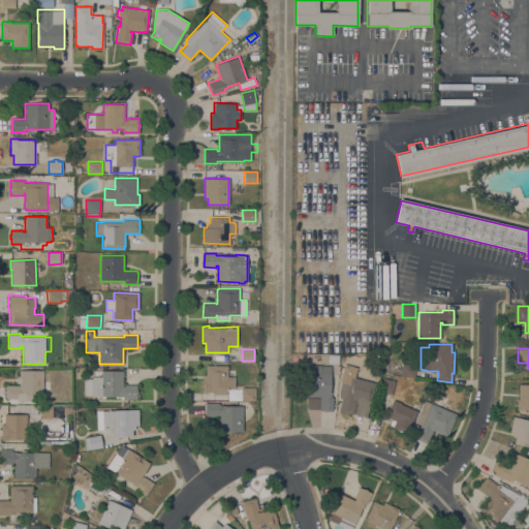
[(338,353),(338,363),(328,363),(328,353),(338,353)]
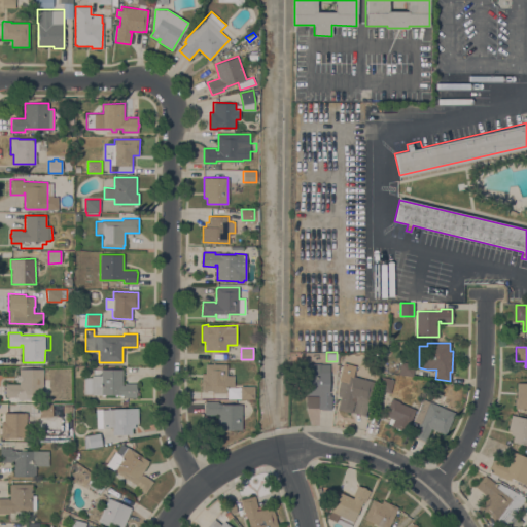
[(413,376),(398,374),(400,361),(415,363),(413,376)]
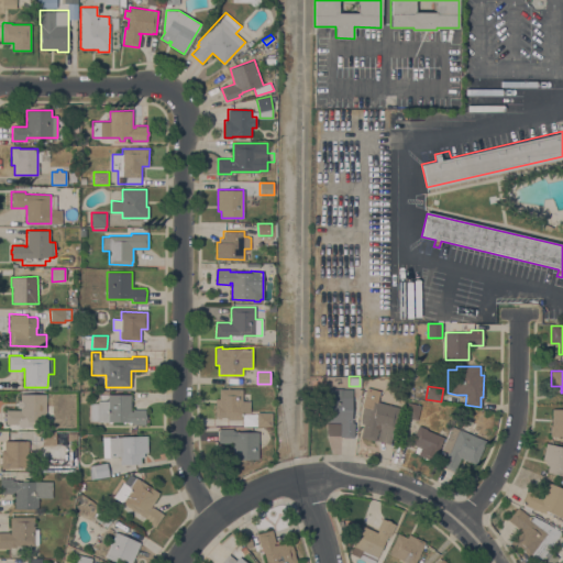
[(367,387),(381,390),(377,401),(400,407),(395,429),(394,429),(389,445),(376,442),(381,427),(379,427),(375,441),(360,437),(363,426),(361,426),(361,423),(359,422),(363,407),(362,406),(367,387)]
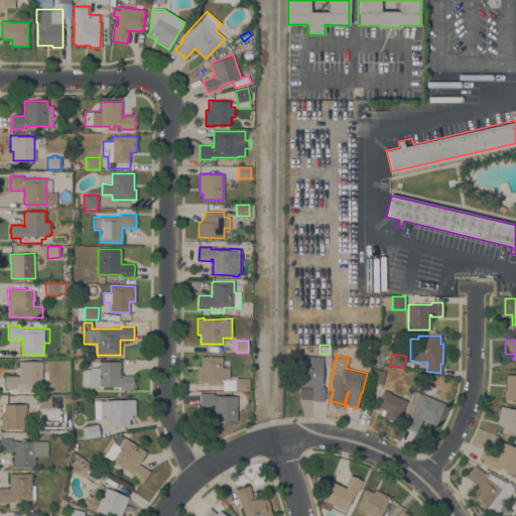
[(222,357),(222,367),(229,367),(229,378),(222,378),(222,385),(209,384),(209,382),(203,382),(203,383),(200,383),(200,382),(198,382),(198,365),(201,365),(201,356),(222,357)]
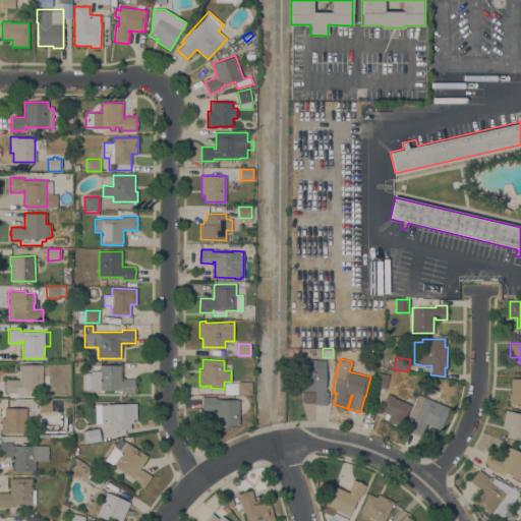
[(301,359),(326,360),(325,388),(326,388),(326,391),(328,391),(328,404),(326,404),(326,405),(317,405),(317,404),(314,404),(314,403),(302,403),(302,391),(300,391),(301,359)]
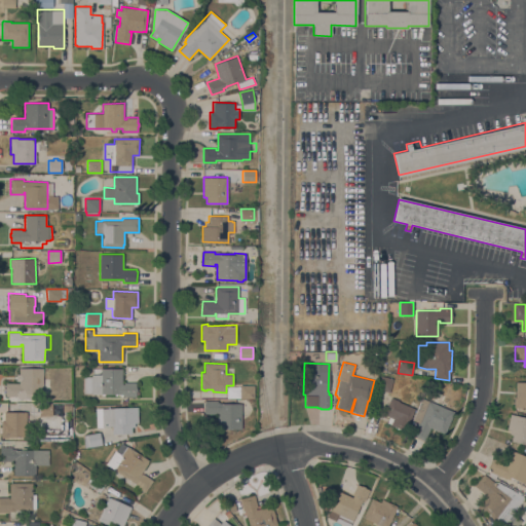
[(42,368),(42,378),(48,378),(48,393),(23,393),(23,395),(19,395),(19,396),(5,396),(5,393),(5,385),(5,382),(19,382),(19,368),(42,368)]
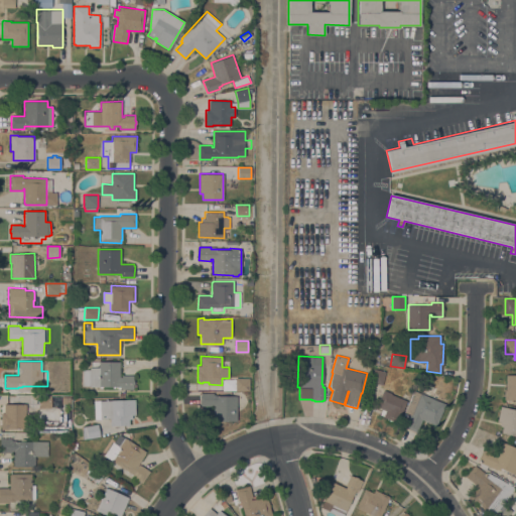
[(120,361),(120,377),(122,377),(122,375),(133,375),(133,389),(122,389),(122,387),(120,387),(120,388),(118,388),(118,386),(115,386),(115,388),(113,388),(113,386),(103,386),(103,387),(100,387),(100,386),(83,386),(83,369),(90,369),(90,367),(99,367),(99,361),(120,361)]
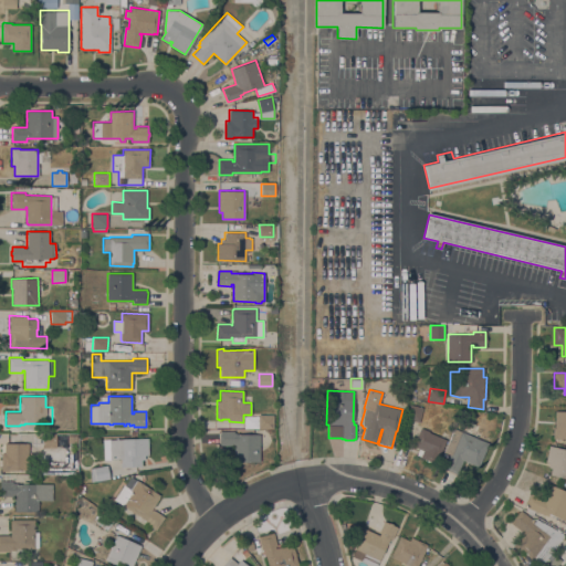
[(419,421),(406,418),(410,404),(422,407),(419,421)]
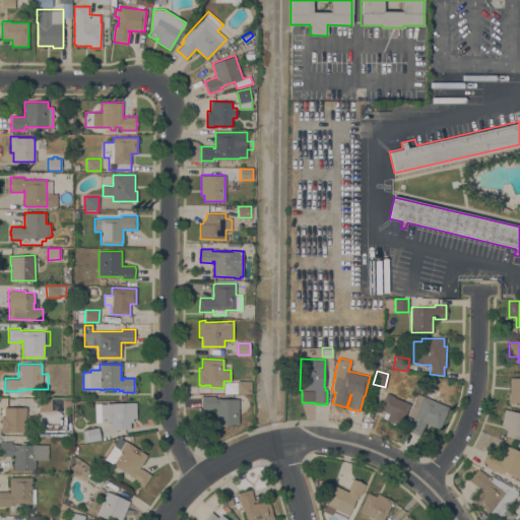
[(519,377),(519,402),(508,402),(508,393),(510,393),(510,377),(519,377)]
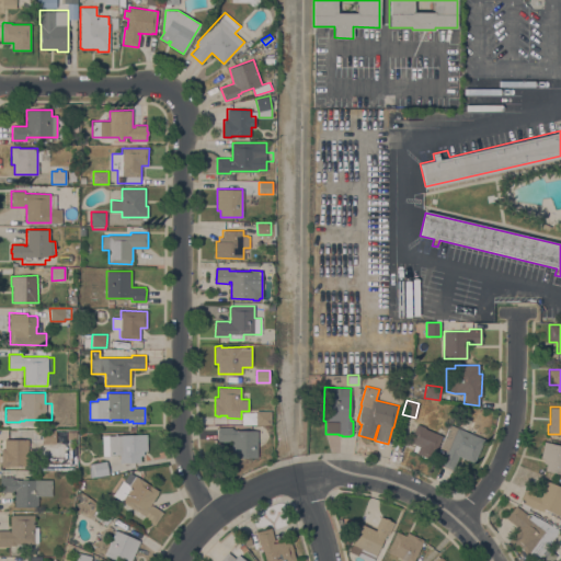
[(255,424),(256,411),(271,411),(271,424),(255,424)]
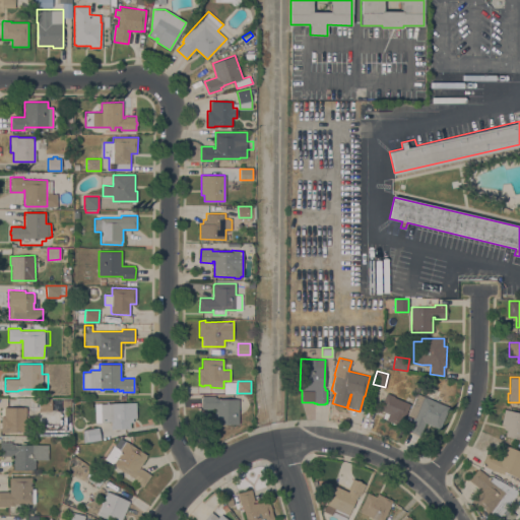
[(410,403),(400,426),(395,424),(395,425),(390,423),(390,421),(386,419),(383,417),(385,412),(379,409),(386,393),(387,393),(387,392),(395,396),(394,397),(410,403)]
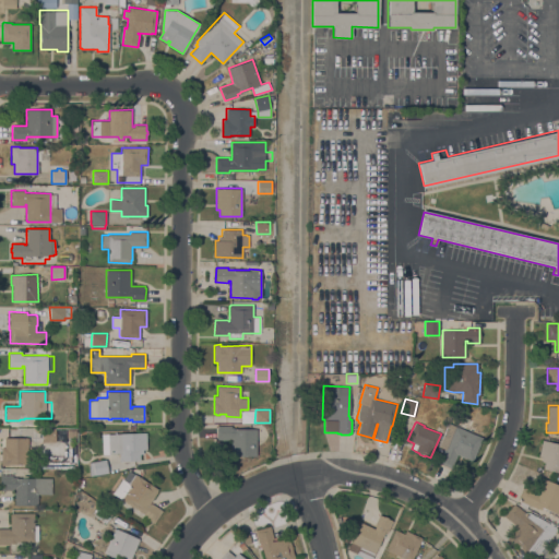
[(473,461),(456,454),(451,468),(438,463),(443,449),(438,447),(448,424),(455,427),(455,426),(483,438),(473,461)]
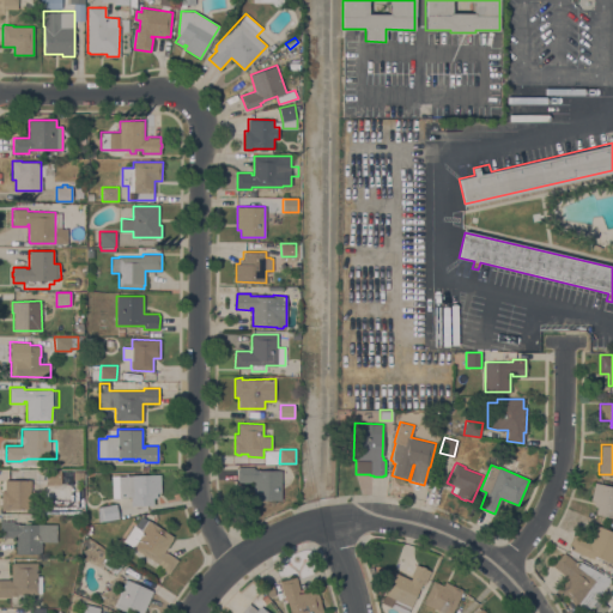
[(254,466),(254,468),(255,468),(255,471),(281,471),(281,499),(254,499),(254,481),(238,481),(238,479),(237,479),(237,469),(238,469),(238,466),(254,466)]
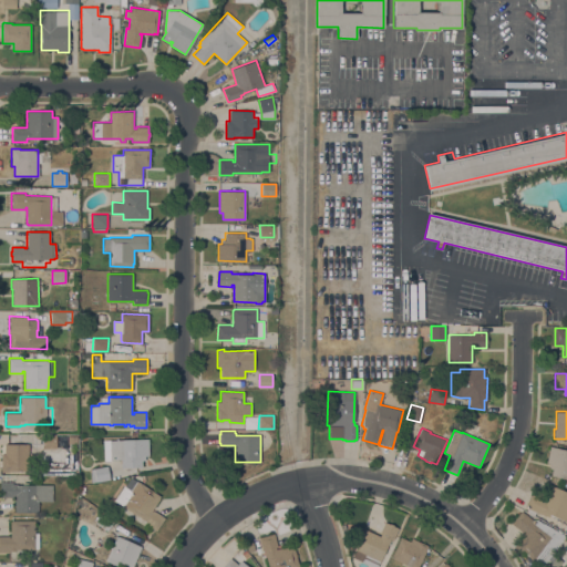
[(42,434),(78,434),(78,443),(68,443),(68,447),(42,447),(42,434)]
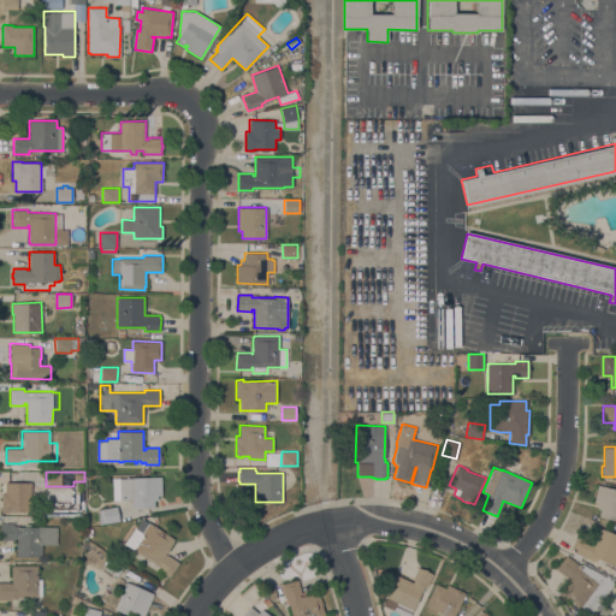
[(161,477),(161,495),(158,495),(158,499),(154,499),(154,508),(132,508),(132,499),(112,499),(112,478),(161,477)]
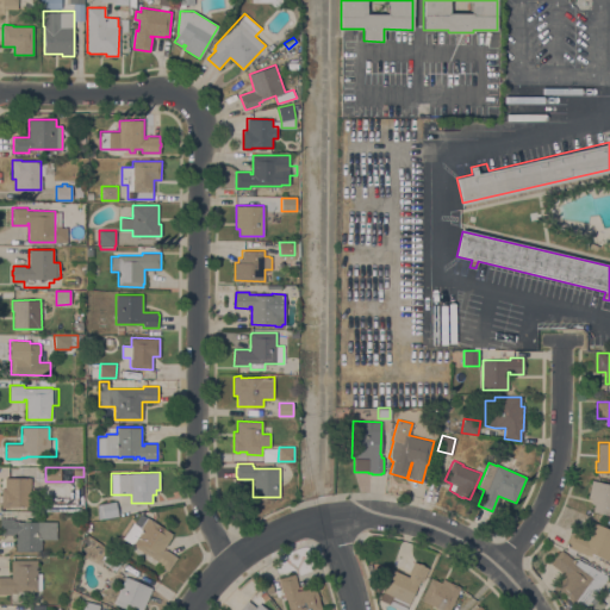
[(31,487),(30,487),(30,506),(10,506),(10,508),(1,508),(1,489),(5,489),(5,478),(31,477),(31,487)]
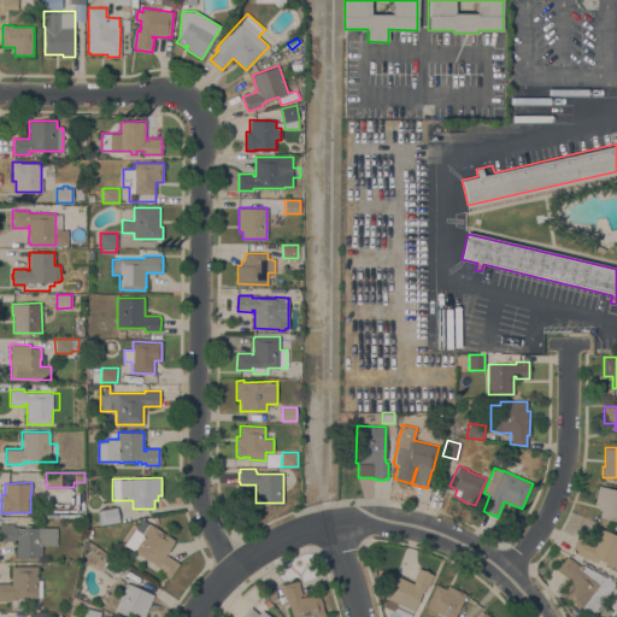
[(616,489),(616,521),(599,517),(601,510),(598,510),(599,505),(594,504),(599,486),(616,489)]
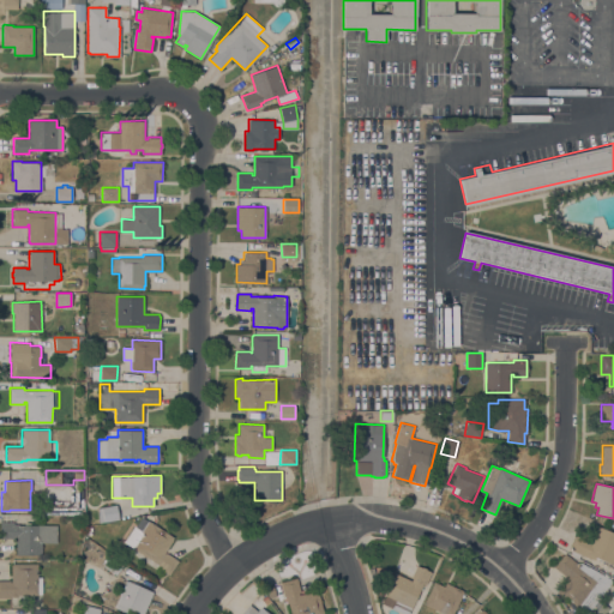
[(98,523),(98,507),(116,504),(119,519),(98,523)]
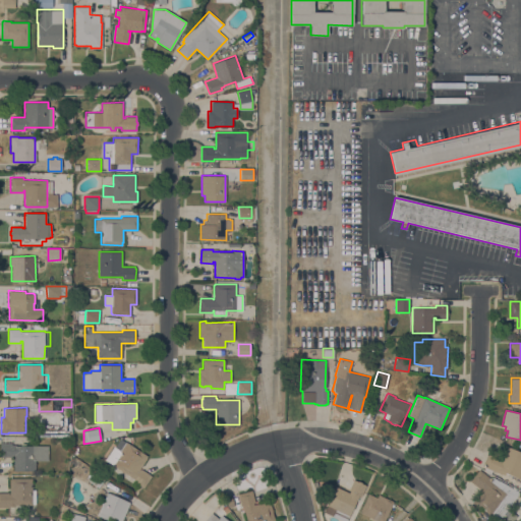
[(105,459),(114,446),(115,446),(120,439),(125,442),(126,441),(148,456),(147,457),(147,458),(139,469),(140,469),(140,468),(152,475),(143,487),(132,480),(133,479),(105,459)]
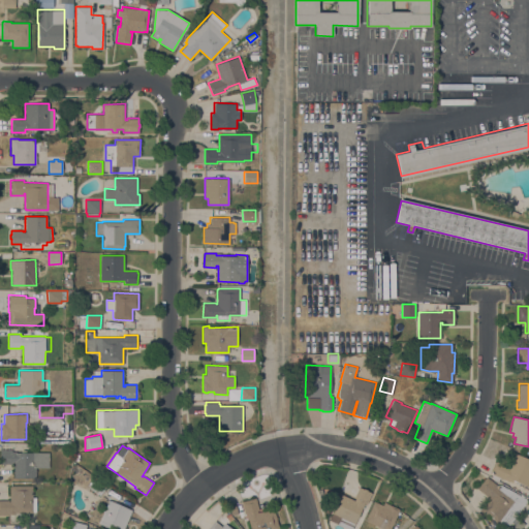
[(49,467),(35,467),(35,477),(13,477),(13,462),(11,462),(11,464),(0,464),(0,449),(11,449),(11,452),(14,452),(14,453),(49,452),(49,467)]
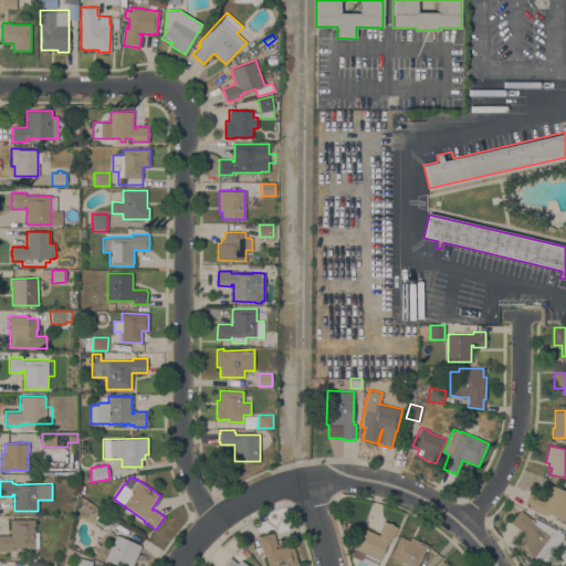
[(534,494),(535,493),(538,495),(537,496),(544,499),(551,484),(565,491),(565,521),(549,513),(548,516),(545,514),(545,515),(527,507),(526,505),(526,503),(530,495),(531,493),(534,494)]
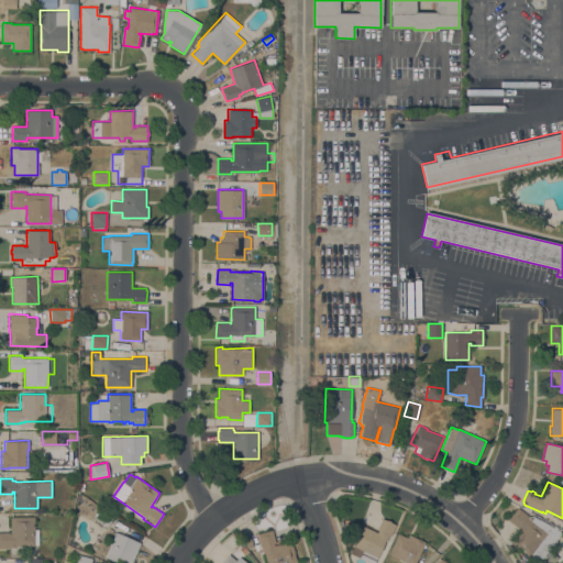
[(533,516),(561,531),(550,545),(551,547),(539,562),(530,555),(529,556),(510,542),(521,528),(520,527),(519,528),(508,520),(518,507),(529,516),(527,518),(530,520),(533,516)]
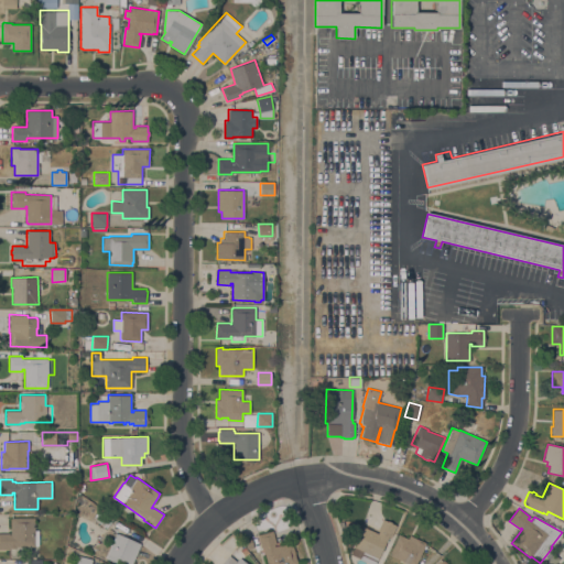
[(95,520),(102,509),(114,518),(107,528),(95,520)]
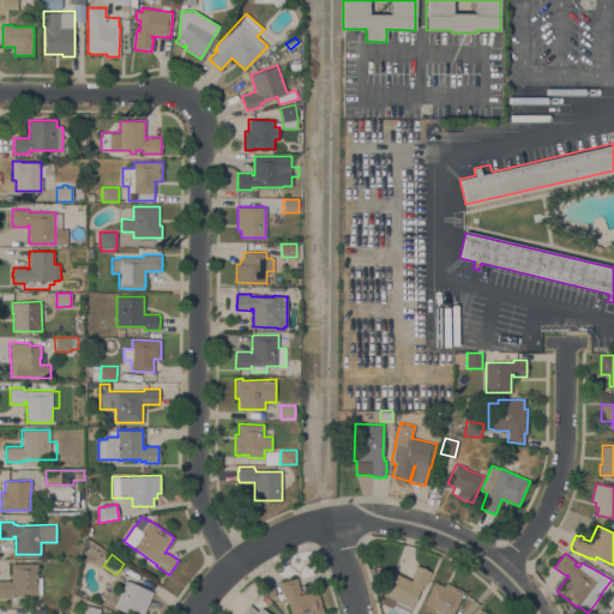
[(37,564),(37,577),(42,577),(42,594),(37,594),(37,595),(17,595),(17,596),(10,596),(10,597),(0,597),(0,581),(10,581),(10,582),(11,582),(11,564),(12,564),(37,564)]
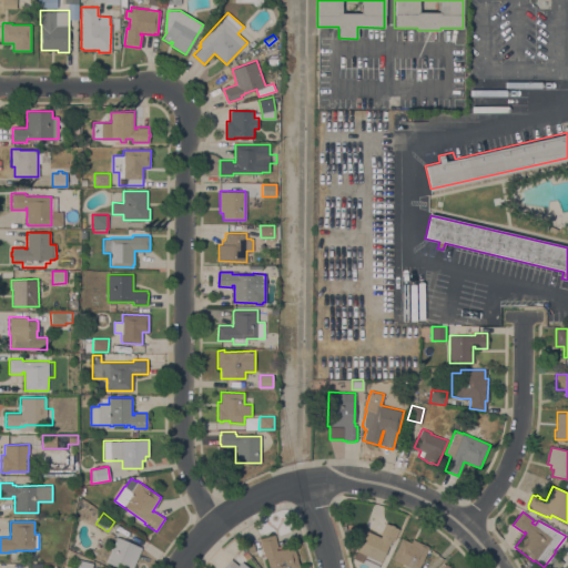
[(365,530),(381,537),(382,535),(379,534),(385,523),(391,525),(394,526),(394,527),(399,529),(394,540),(392,539),(389,544),(377,567),(374,567),(363,563),(365,556),(355,550),(365,530)]
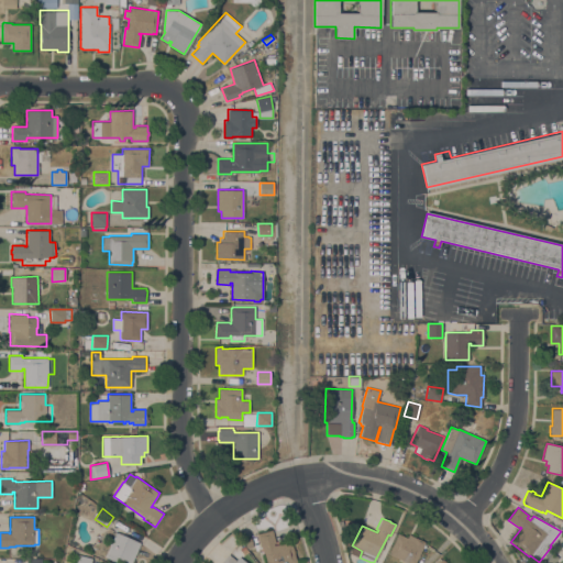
[(272,529),(276,543),(274,543),(274,545),(286,542),(285,541),(290,540),(297,562),(266,562),(263,547),(261,547),(256,533),(272,529)]
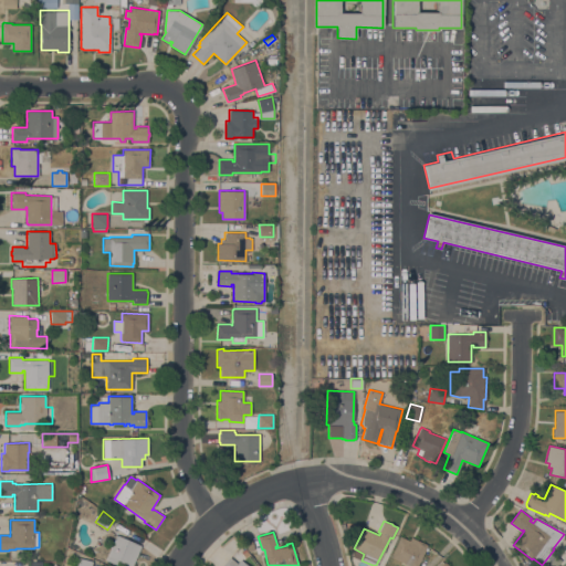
[(116,534),(142,545),(132,565),(119,565),(105,559),(116,534)]
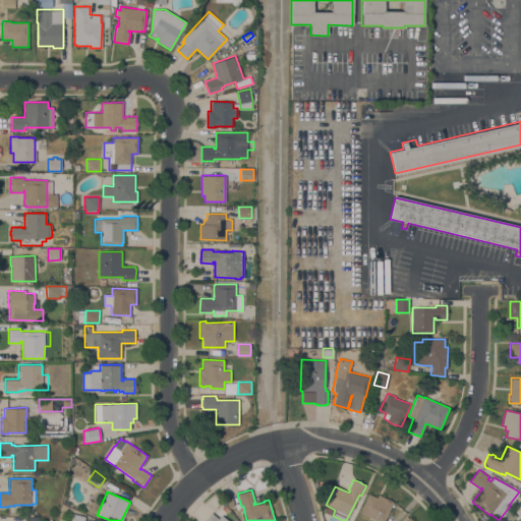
[(375,520),(359,513),(368,494),(377,498),(379,494),(394,502),(393,504),(394,505),(393,507),(391,506),(384,520),(375,520)]
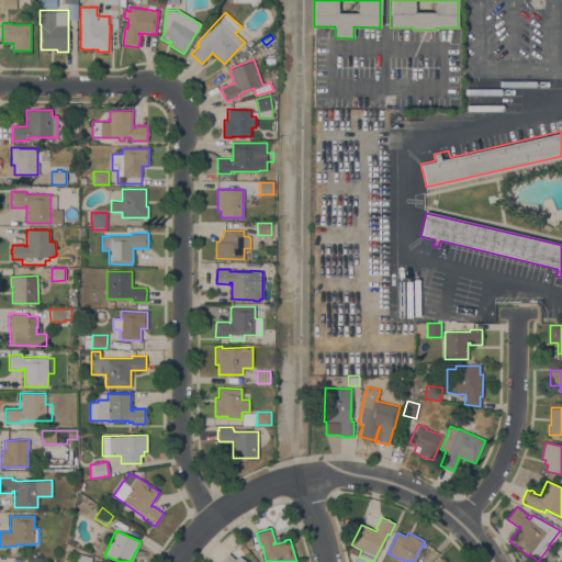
[(253,546),(246,548),(244,538),(249,536),(253,546)]
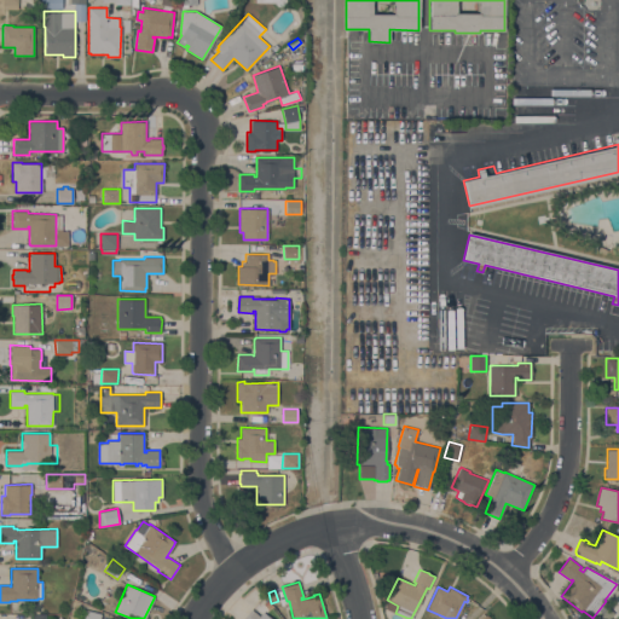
[(241,618),(252,608),(260,615),(262,612),(271,618),(241,618)]
